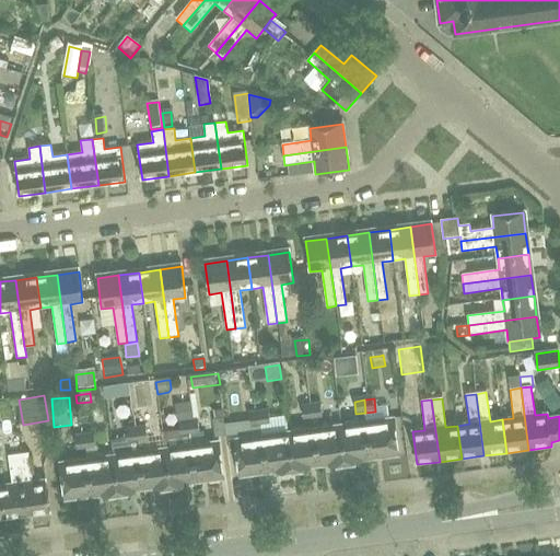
[(193,404),(177,406),(181,423),(195,420),(193,404)]
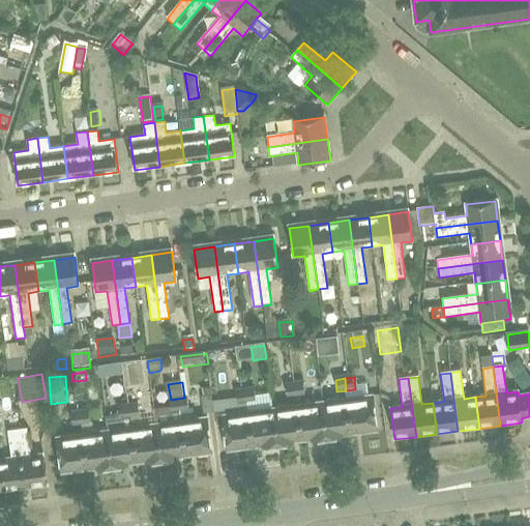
[(295,385),(296,398),(305,396),(304,384),(295,385)]
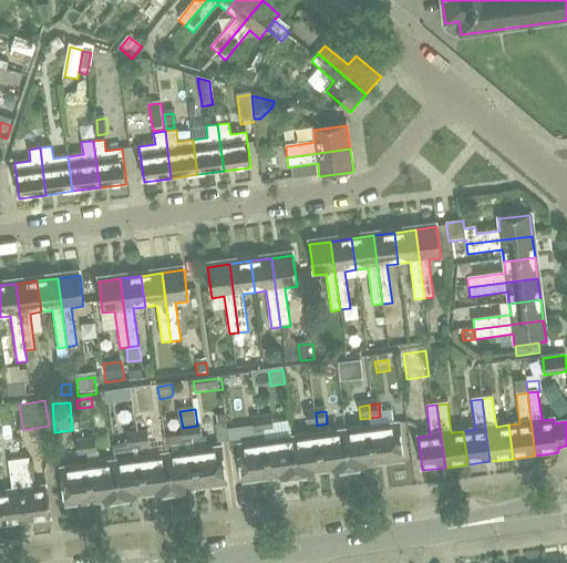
[(307,427),(317,426),(316,412),(306,413),(307,427)]
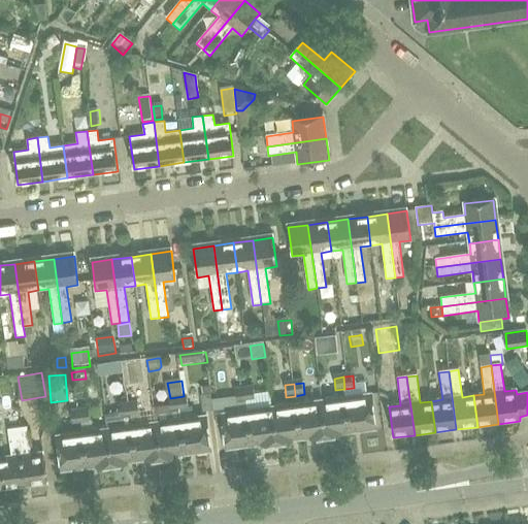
[(244,390),(245,402),(255,401),(254,389),(244,390)]
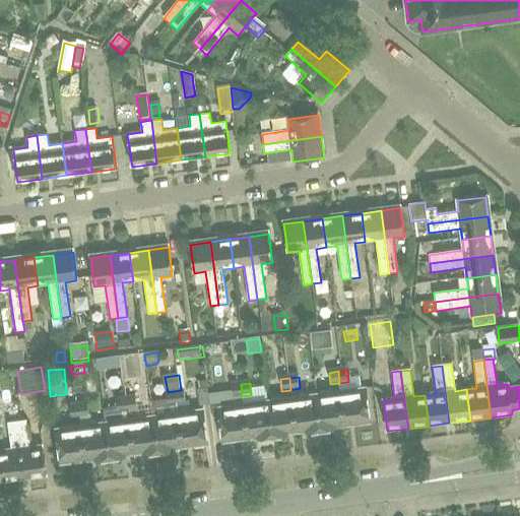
[(233,397),(242,396),(241,384),(232,385),(233,397)]
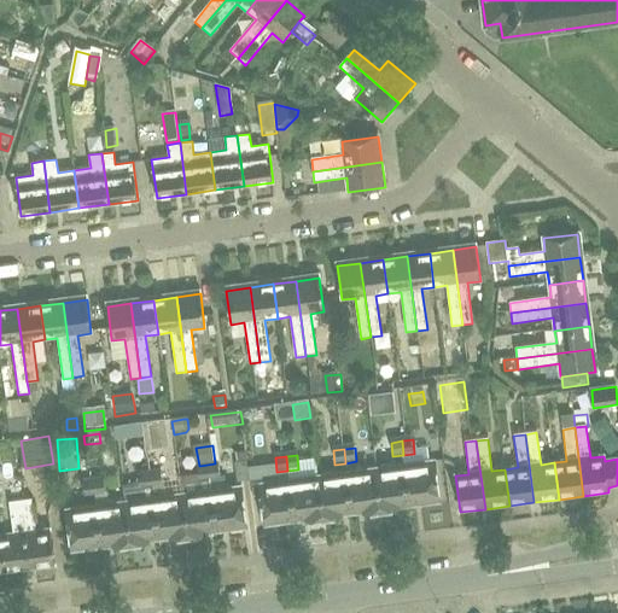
[(248,485),(244,457),(235,457),(237,470),(234,470),(237,486),(248,485)]
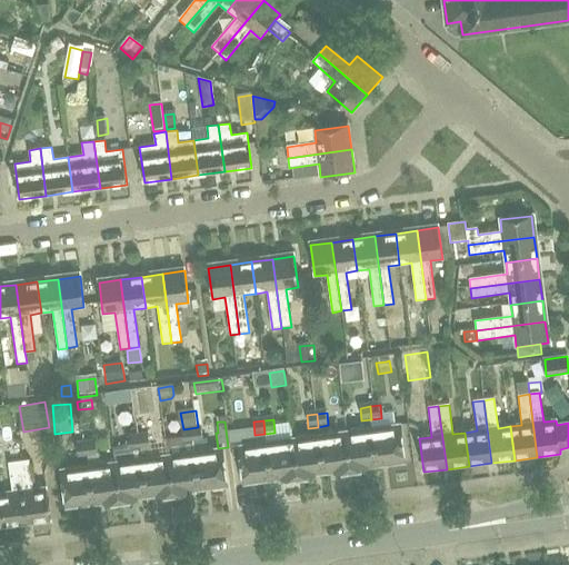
[(382,428),(372,429),(378,467),(405,464),(399,426),(382,428)]
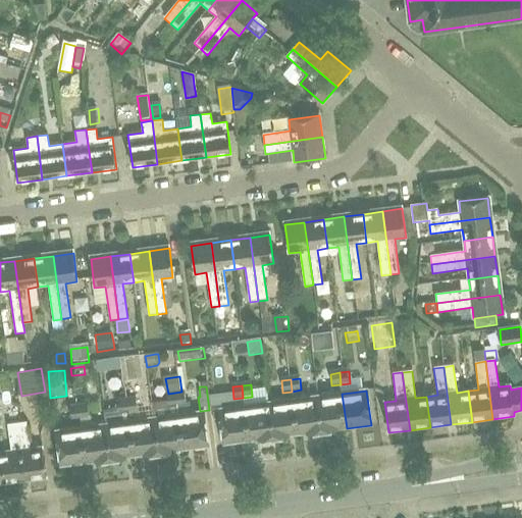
[(177,407),(187,405),(186,394),(176,395),(177,407)]
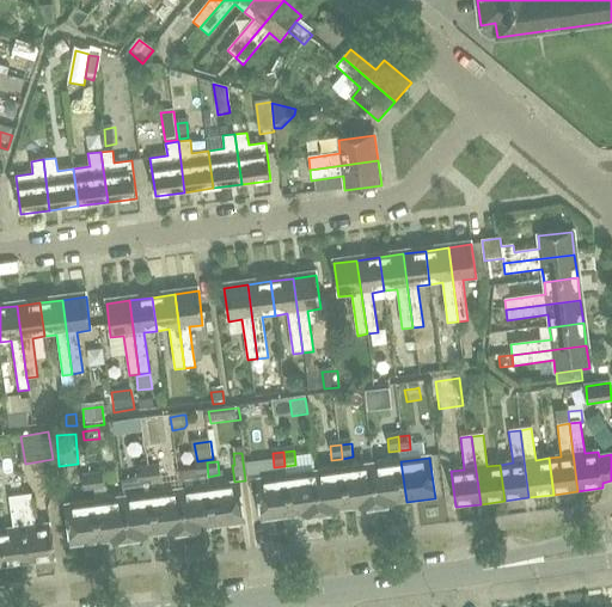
[(378,506),(407,502),(401,461),(372,465),(378,506)]
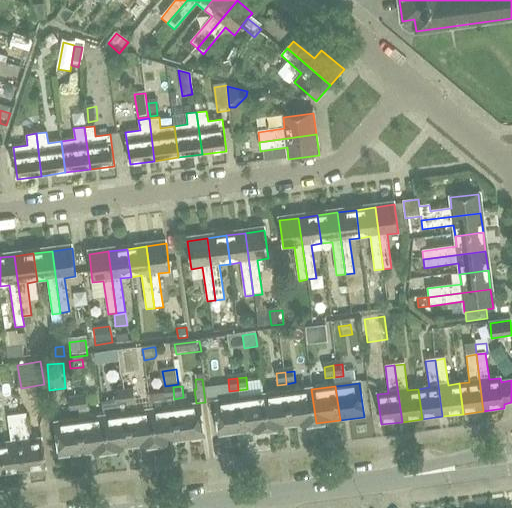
[(166,400),(174,399),(173,387),(164,388),(166,400)]
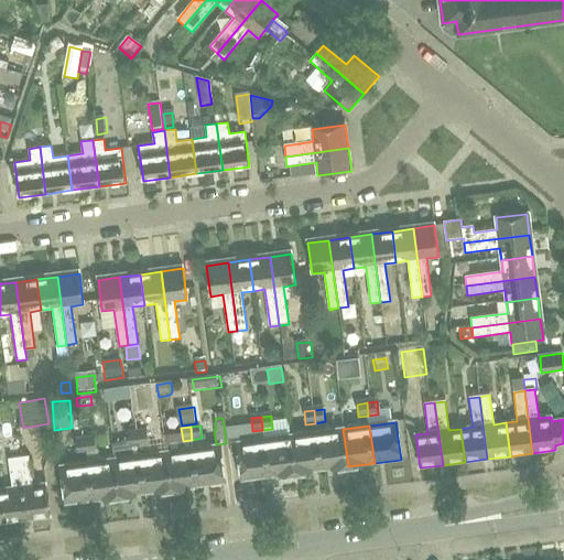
[(322,470),(348,466),(343,429),(316,432),(322,470)]
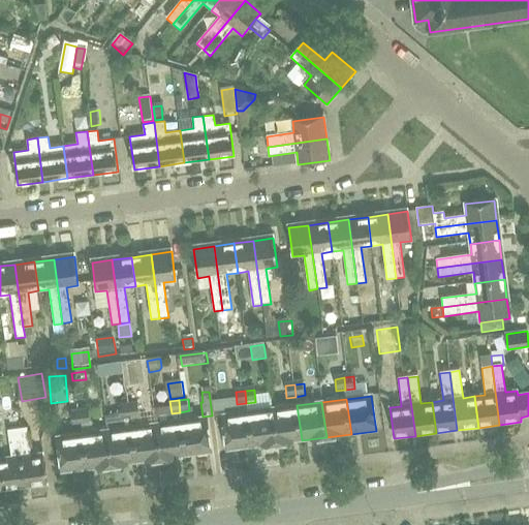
[(277,443),(302,440),(297,405),(272,409),(277,443)]
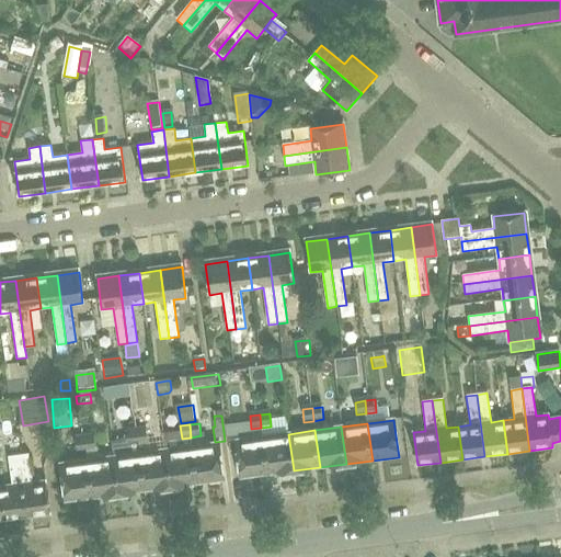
[(147,431),(137,432),(139,445),(149,444),(147,431)]
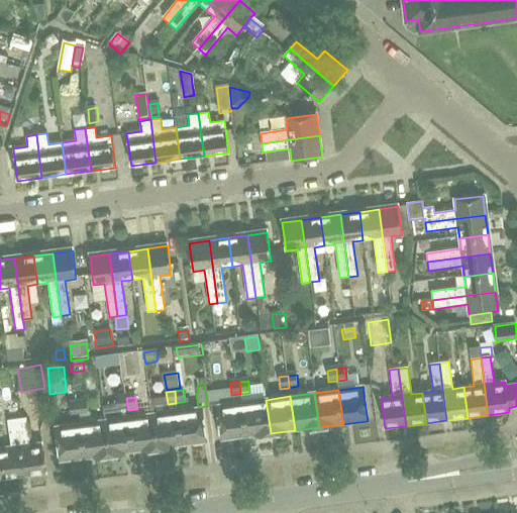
[(119,411),(128,410),(126,398),(117,400),(119,411)]
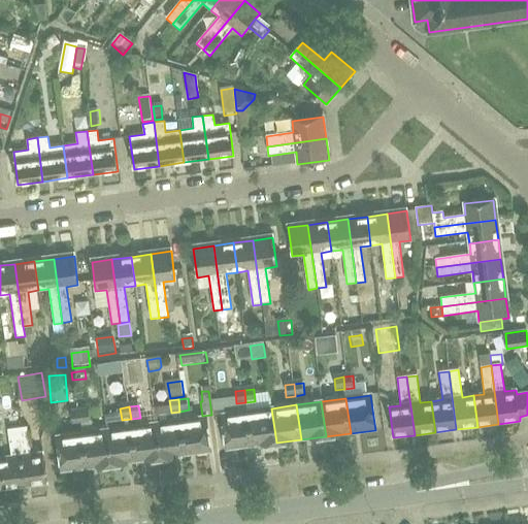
[(246,412),(252,447),(276,443),(271,408),(256,411),(246,412)]
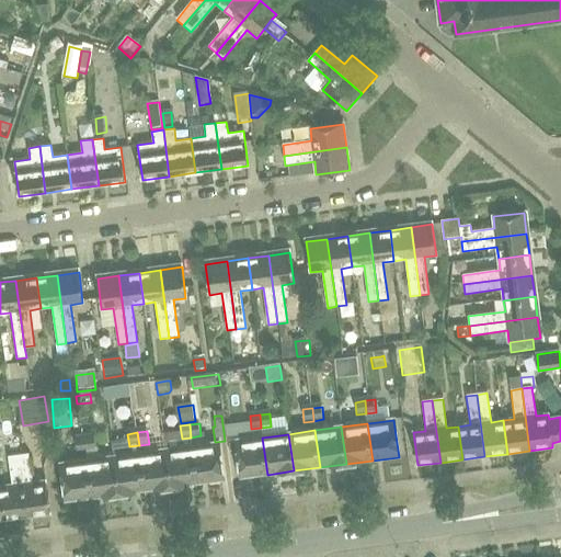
[(241,478),(267,475),(262,438),(236,441),(241,478)]
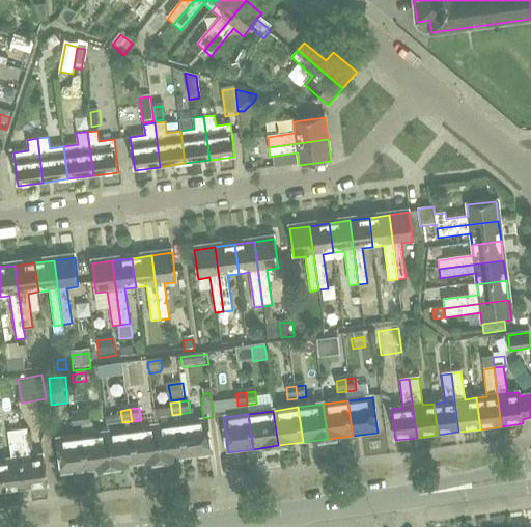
[(80,417),(82,430),(91,428),(89,416),(80,417)]
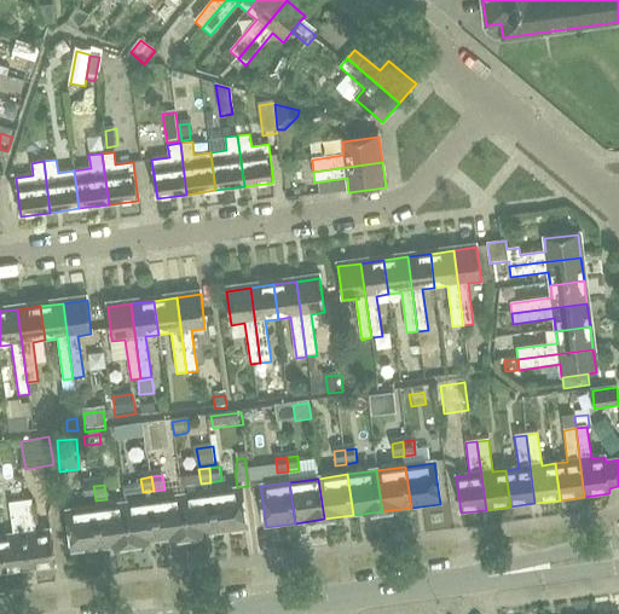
[(85,502),(96,500),(93,486),(82,487),(85,502)]
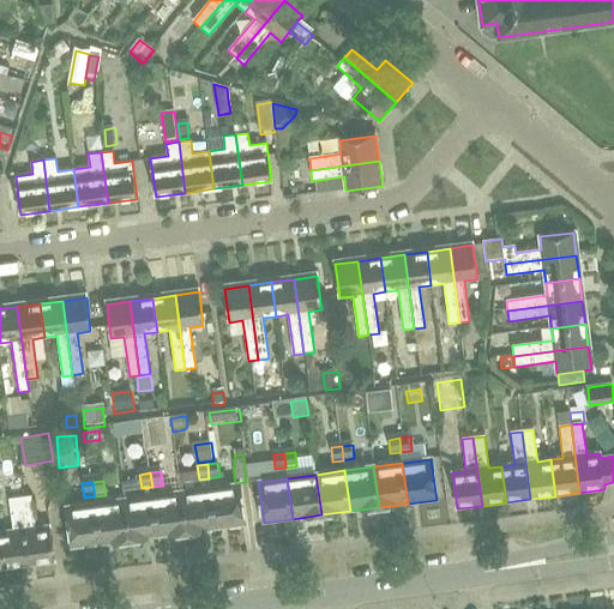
[(226,487),(211,488),(216,529),(245,525),(240,484),(226,487)]
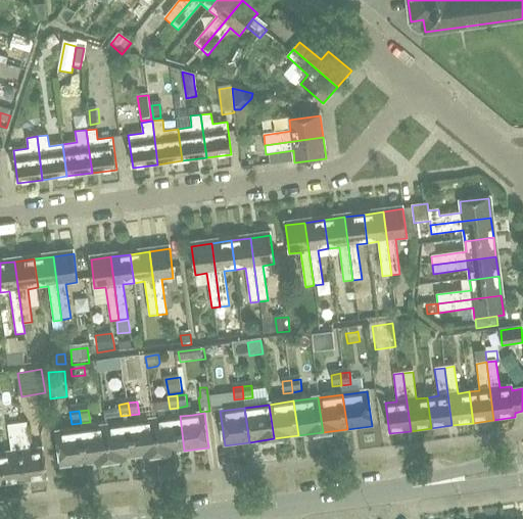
[(159,454),(184,451),(180,416),(155,420),(159,454)]
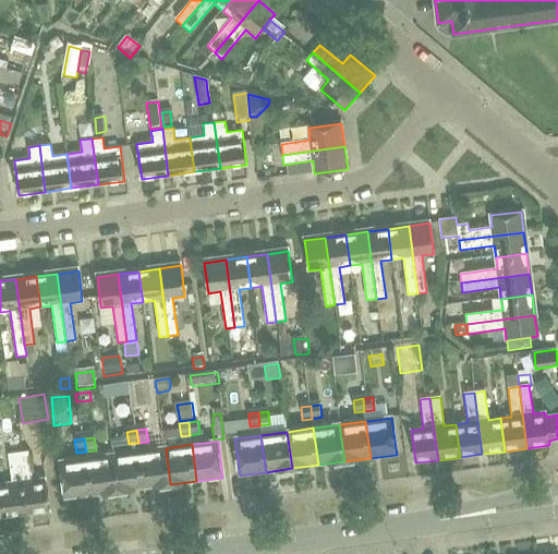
[(149,449),(140,452),(144,489),(170,484),(166,448),(149,449)]
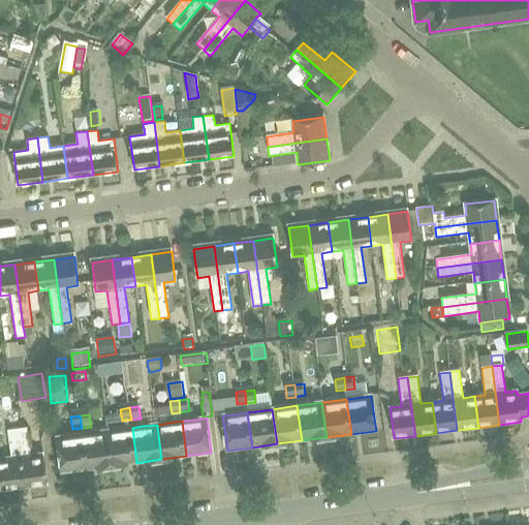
[(48,485),(47,481),(43,454),(31,455),(28,428),(18,429),(26,488),(48,485)]
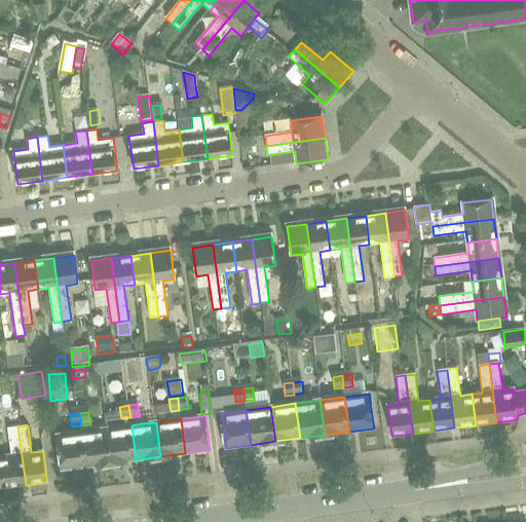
[(111,463),(136,460),(132,425),(107,429),(111,463)]
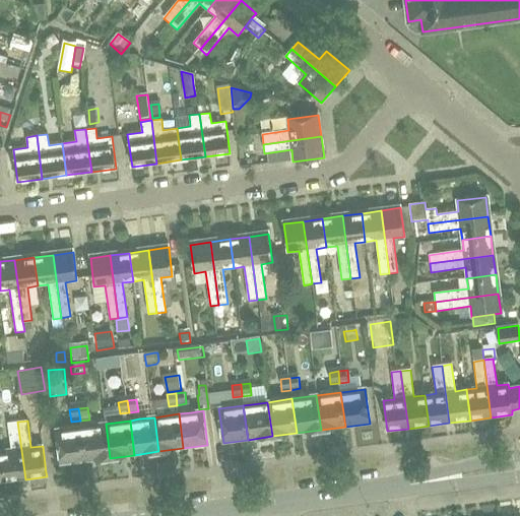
[(5,482),(25,479),(17,422),(8,424),(11,450),(0,451),(5,482)]
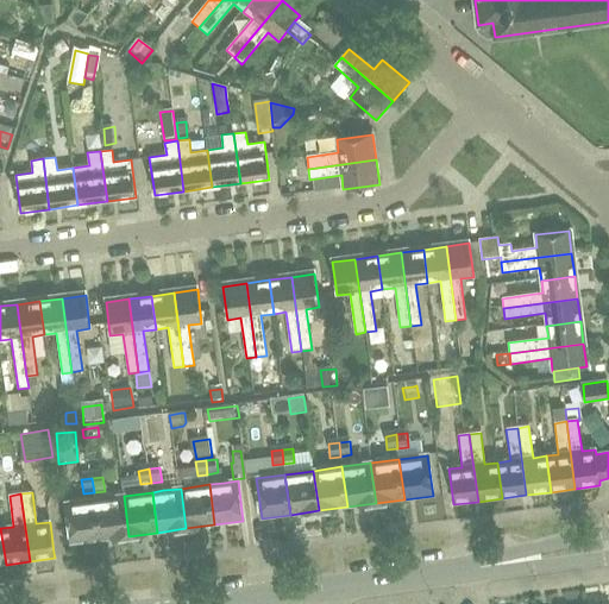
[(100,540),(129,536),(124,496),(95,499),(100,540)]
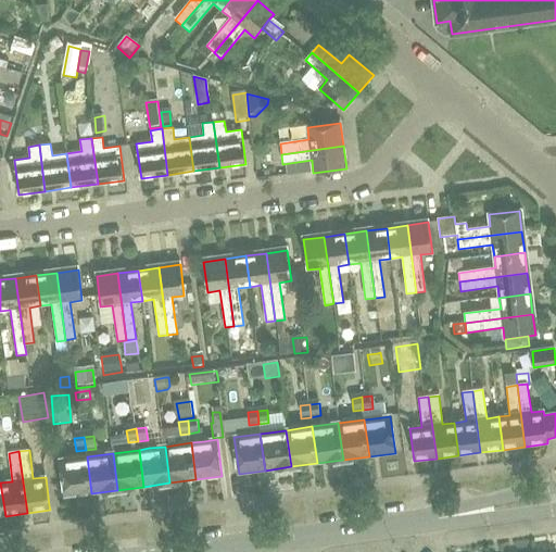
[(65,497),(91,493),(87,456),(61,460),(65,497)]
